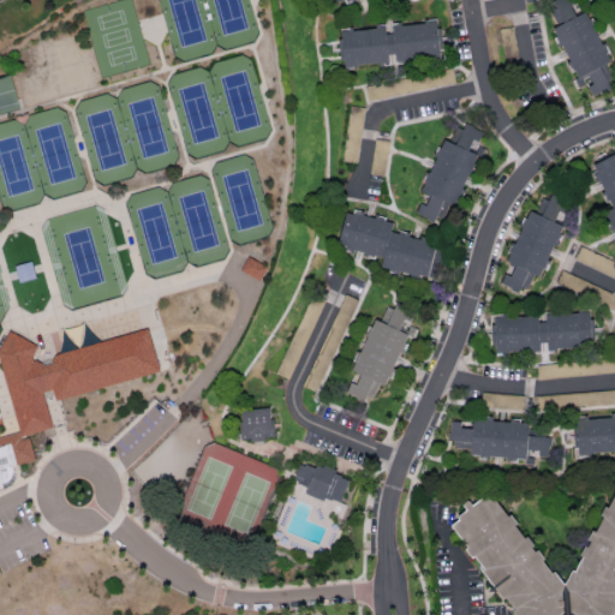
[(614,76),(584,10),(573,15),(566,0),(553,0),(548,3),(559,24),(551,27),(574,78),(583,73),(591,91),(614,81),(614,76)]
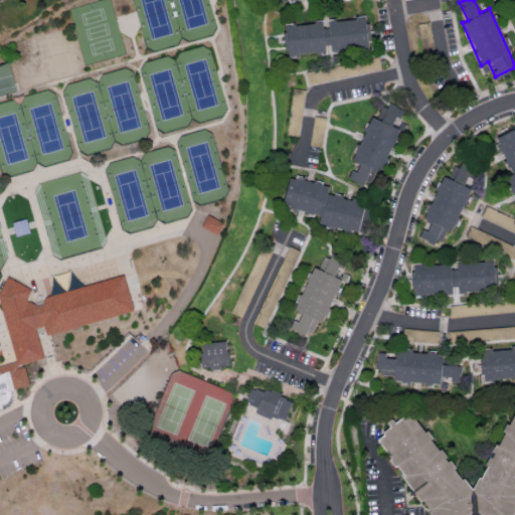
[(285,52),(368,50),(367,18),(324,18),(324,22),(284,23),(285,52)]
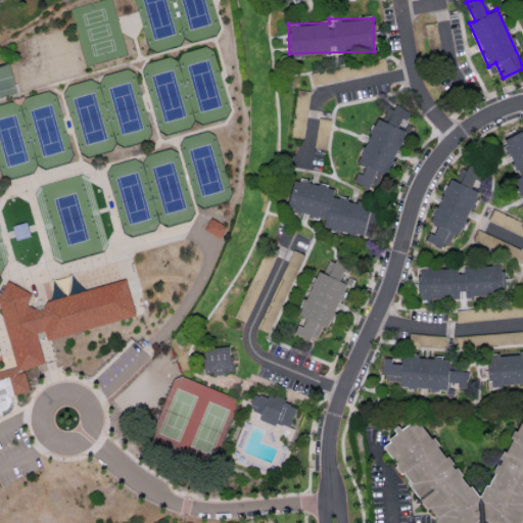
[(429,49),(440,47),(435,20),(423,24),(429,49)]
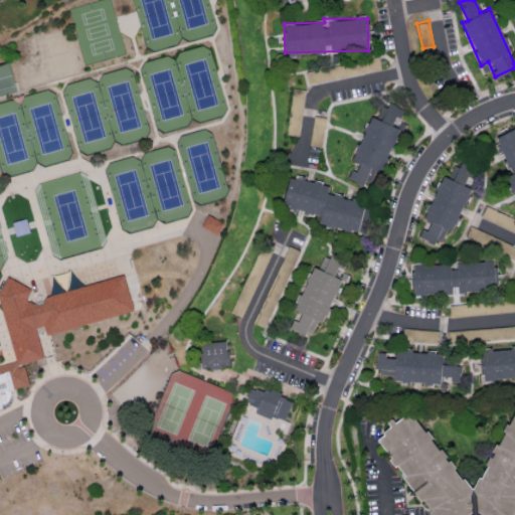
[(0,95),(0,96),(0,93),(0,80),(10,79),(8,63),(0,63),(0,95)]
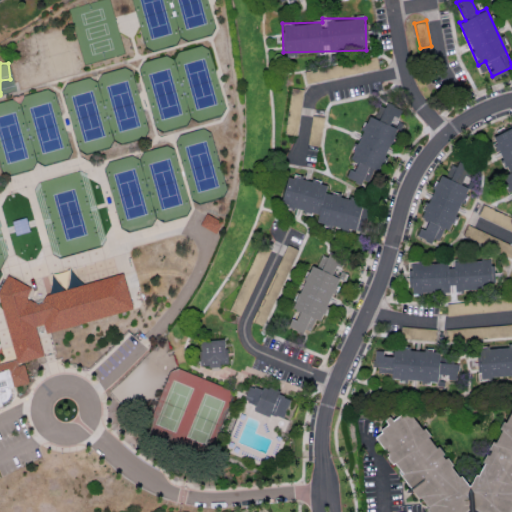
[(394,127),(388,125),(392,116),(397,118),(401,107),(383,101),(376,118),(366,114),(349,159),(356,162),(353,170),(348,168),(345,176),(367,184),(372,169),(378,171),(394,127)]
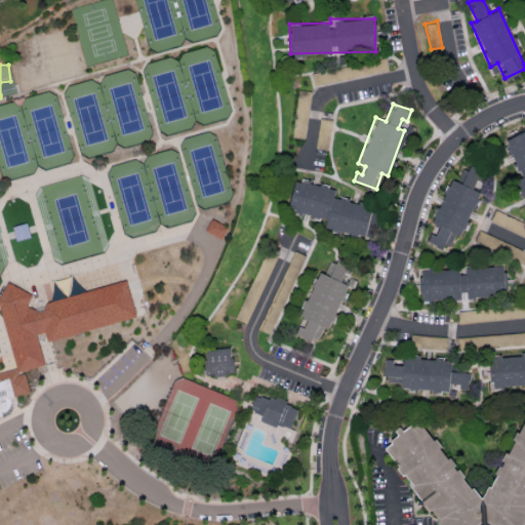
[(329,135),(332,119),(320,118),(318,133),(329,135)]
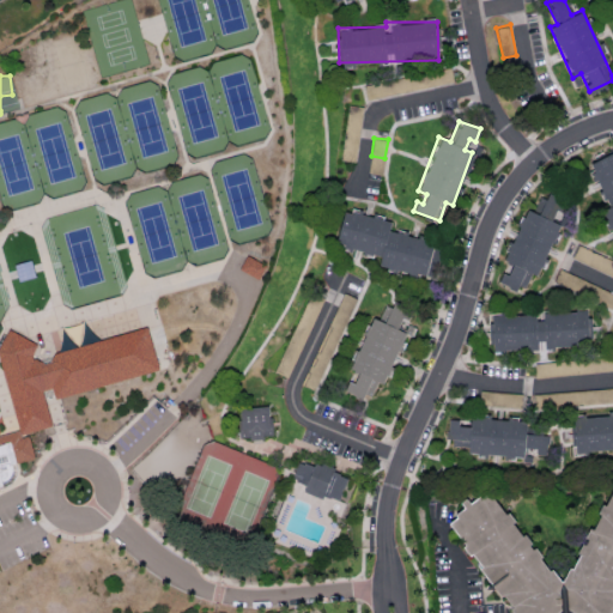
[(612,151),(588,162),(607,206),(602,208),(612,232),(612,151)]
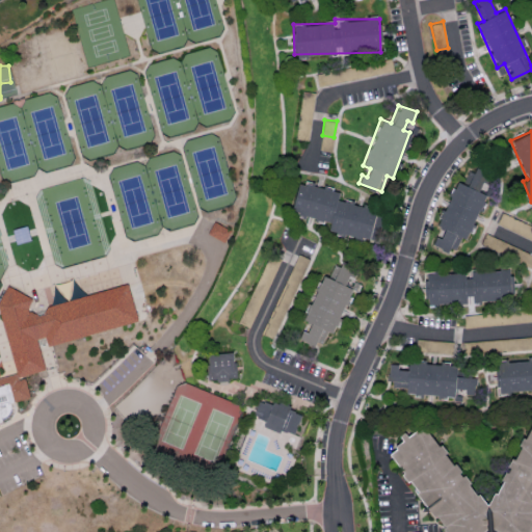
[(484,194),(478,192),(482,181),(488,183),(491,174),(469,166),(463,184),(454,181),(437,227),(441,228),(434,244),(455,251),(460,237),(469,239),(484,194)]
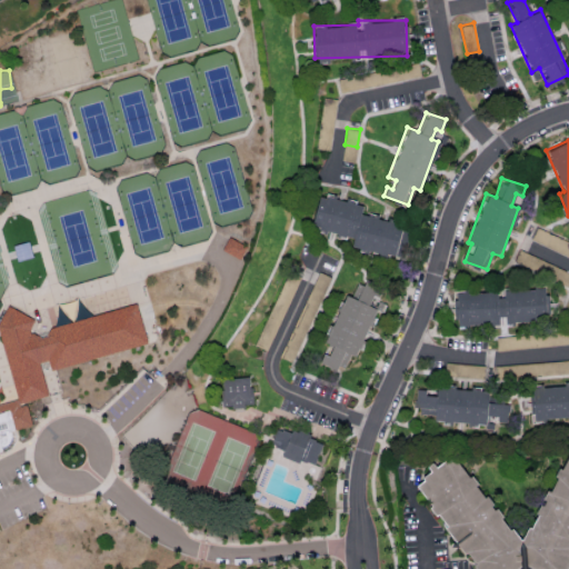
[(351,237),(350,247),(403,258),(409,225),(360,215),(362,203),(327,197),(316,195),(309,229),(351,237)]
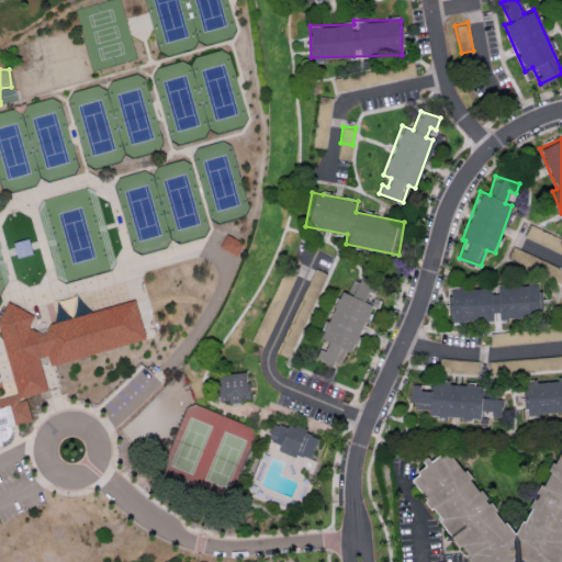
[(525,236),(561,253),(561,238),(530,224),(525,236)]
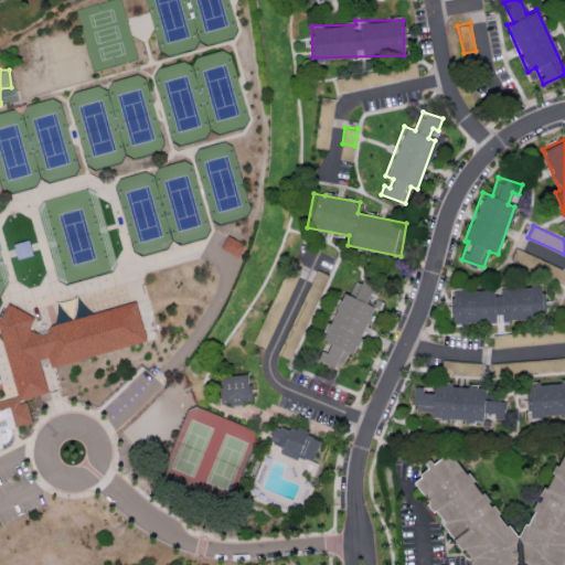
[(228,236),(222,249),(238,258),(245,246),(228,236)]
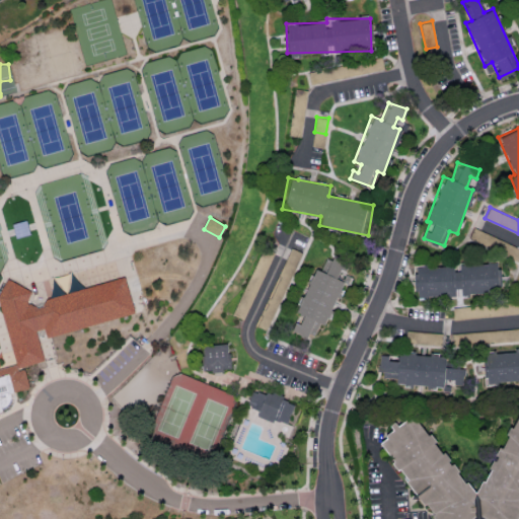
[(27,235),(25,221),(12,223),(15,237),(27,235)]
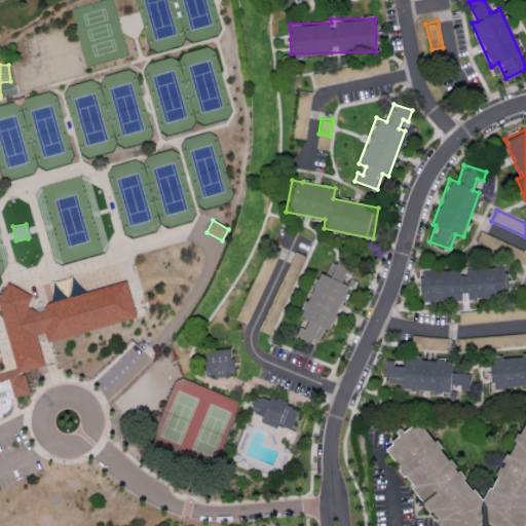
[(525,252),(482,231),(477,242),(525,265),(525,252)]
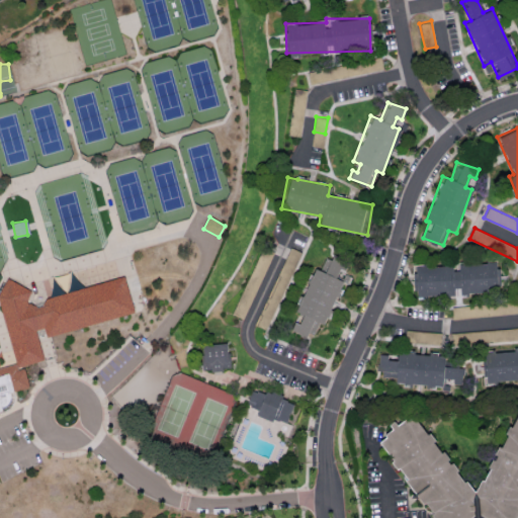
[(273,252),(262,246),(232,313),(243,319),(273,252)]
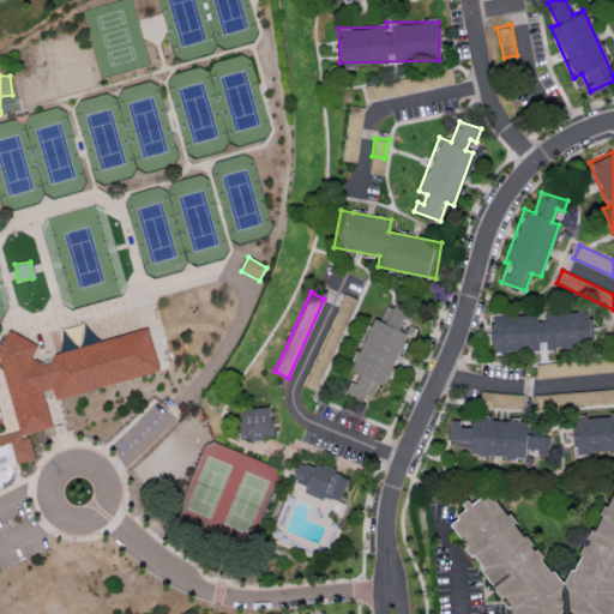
[(357,299),(344,293),(332,321),(344,327),(357,299)]
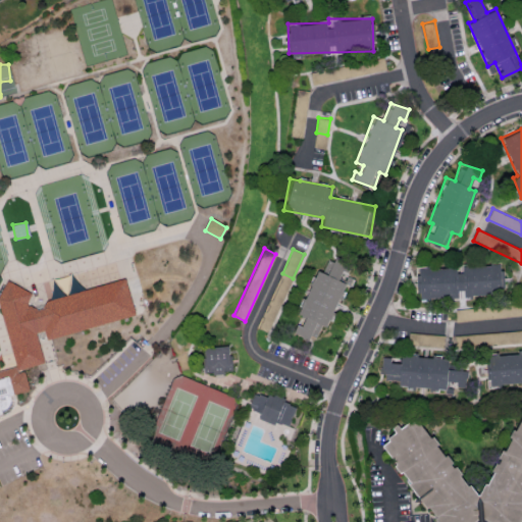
[(297,315),(304,317),(301,325),(296,323),(293,332),(308,338),(309,335),(320,340),(343,282),(337,280),(344,265),(327,259),(322,272),(315,270),(297,315)]
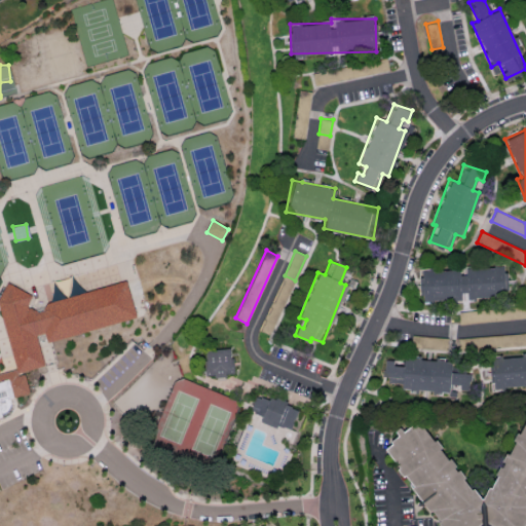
[(420,302),(462,299),(462,298),(506,295),(504,266),(462,268),(462,267),(418,270),(420,302)]
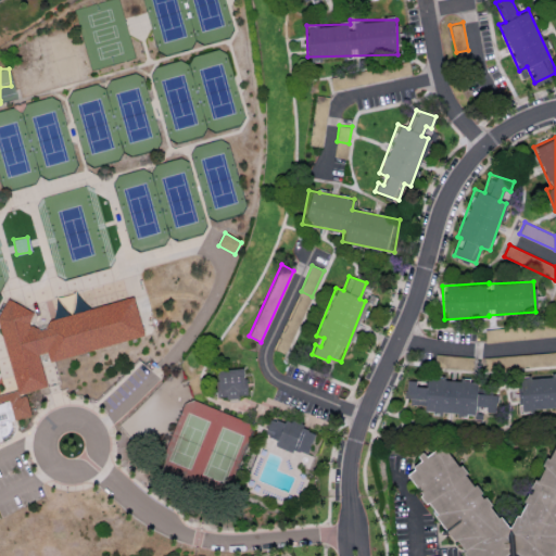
[(0,396),(0,445),(4,443),(2,440),(5,438),(9,436),(11,432),(13,429),(13,426),(12,422),(33,417),(26,394),(48,389),(38,355),(48,352),(50,363),(144,336),(134,298),(50,321),(47,331),(41,332),(30,325),(35,314),(10,300),(0,314),(0,330),(19,392),(0,396)]
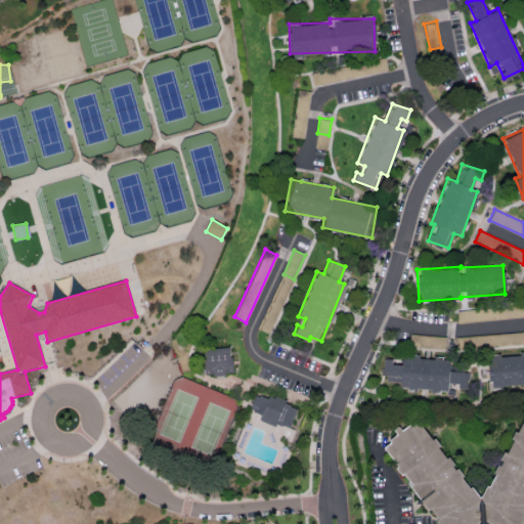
[(523,304),(500,305),(500,316),(511,315),(511,316),(523,315),(523,304)]
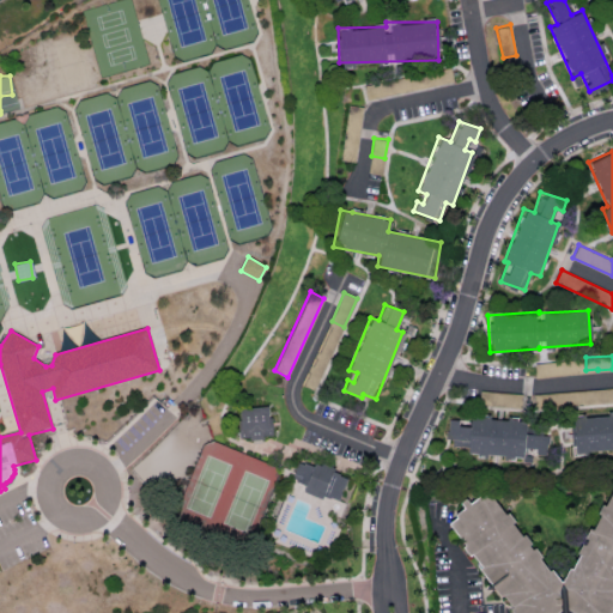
[(575,358),(534,364),(536,377),(577,371),(575,358)]
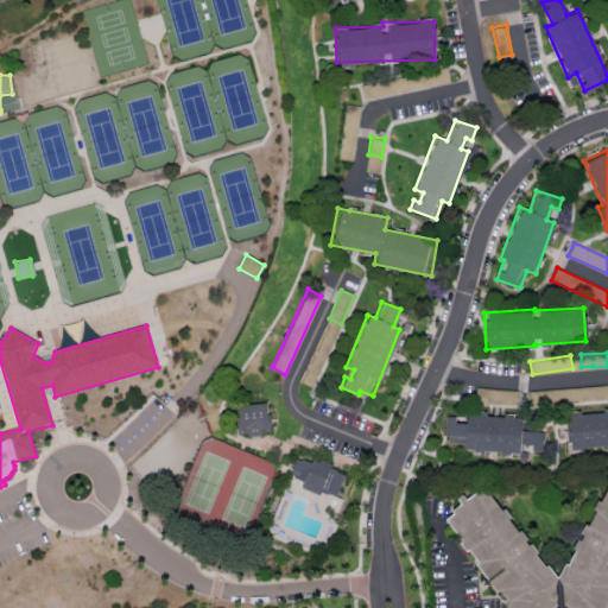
[(607,398),(607,384),(575,386),(576,394),(567,394),(567,400),(607,398)]
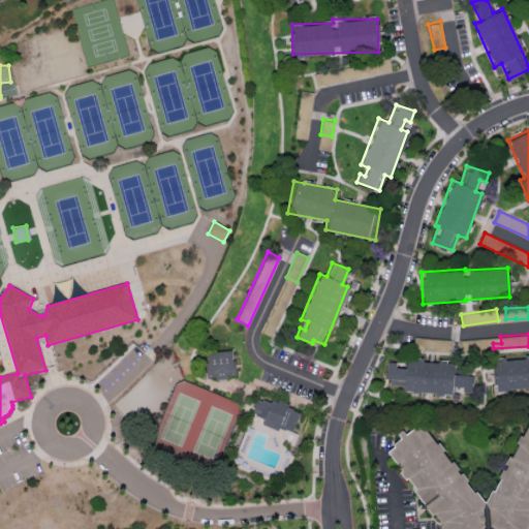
[(449,351),(450,339),(414,337),(413,350),(449,351)]
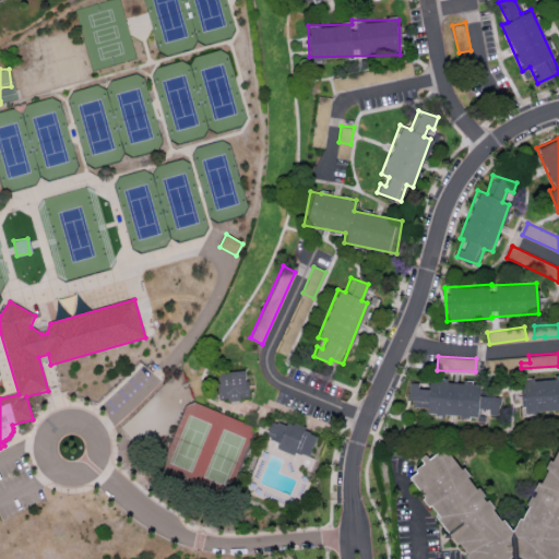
[(217,371),(217,399),(247,399),(246,370),(217,371)]
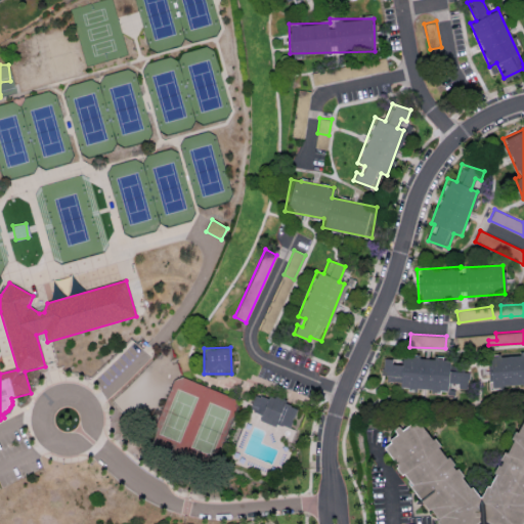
[(488,387),(523,386),(523,354),(487,356),(488,387)]
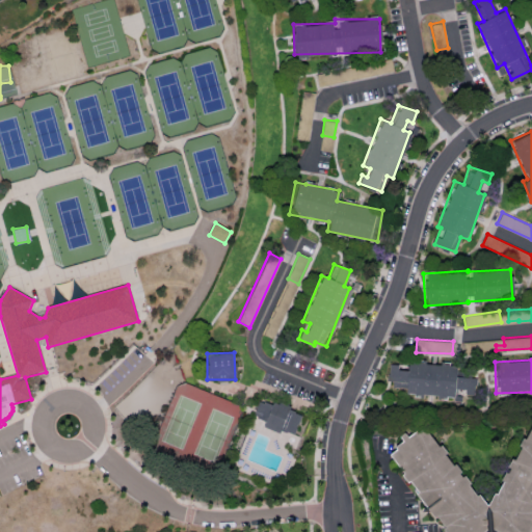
[(476,377),(454,375),(455,365),(407,361),(406,370),(397,369),(397,365),(389,364),(387,383),(405,386),(404,393),(453,397),(454,388),(464,389),(464,394),(475,395),(476,377)]
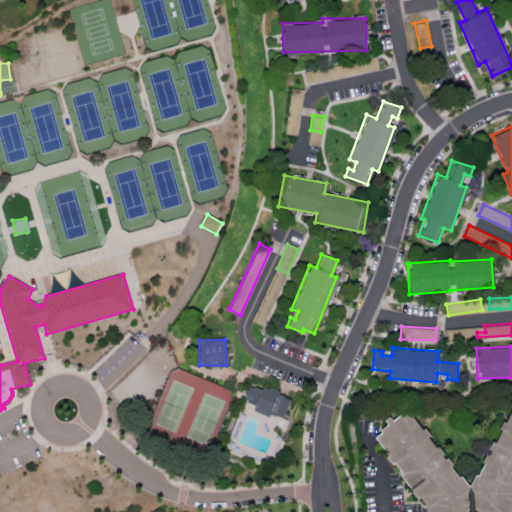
[(253,411),(285,418),(290,394),(247,386),(244,401),(254,403),(253,411)]
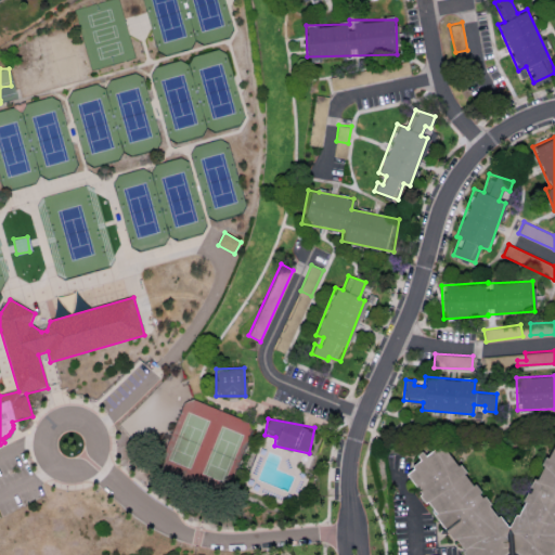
[(554,447),(554,552),(553,554),(519,554),(515,553),(514,554),(508,554),(506,554),(464,554),(465,552),(456,541),(454,542),(447,532),(460,523),(459,513),(442,526),(435,517),(437,515),(428,503),(426,505),(420,498),(423,495),(407,476),(414,470),(413,467),(422,462),(417,456),(423,453),(427,457),(441,447),(459,467),(461,465),(467,473),(464,475),(474,487),(476,485),(481,493),(479,494),(483,499),(485,498),(491,505),(489,507),(499,519),(500,517),(510,529),(516,516),(519,517),(526,503),(524,502),(528,493),(530,494),(532,490),(530,488),(534,479),(538,481),(544,467),(542,466),(546,457),(549,460),(554,447)]
